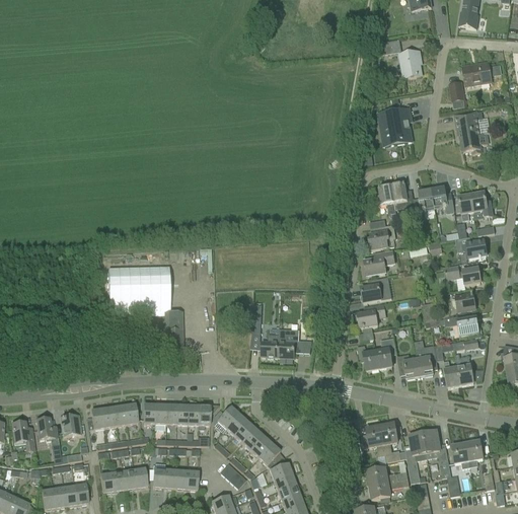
[(411,0),(412,9),(432,6),(431,0),(411,0)]
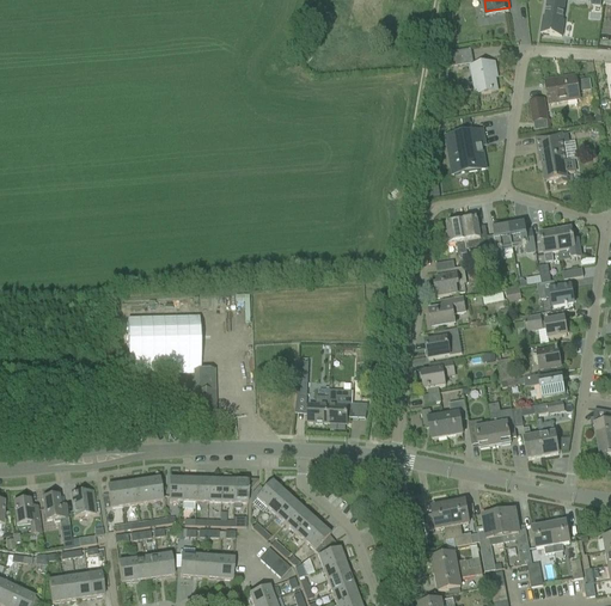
[(543,25),(543,26),(563,32),(568,16),(566,16),(569,0),(551,0),(549,11),(547,10),(543,25)]
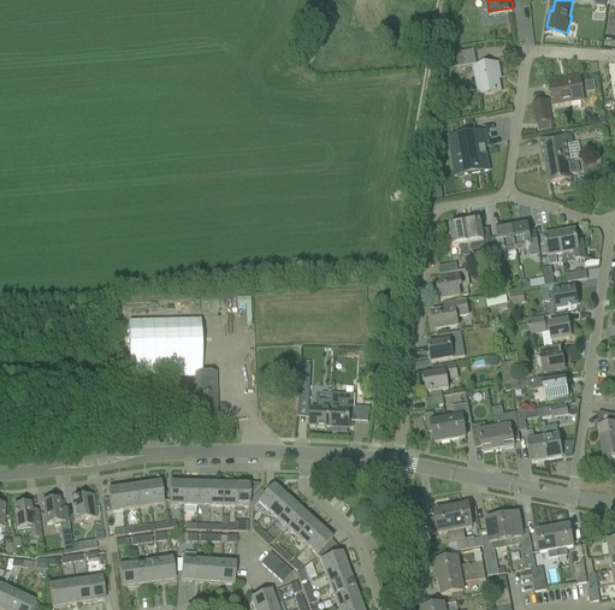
[(457,64),(477,60),(474,46),(455,49),(457,64)]
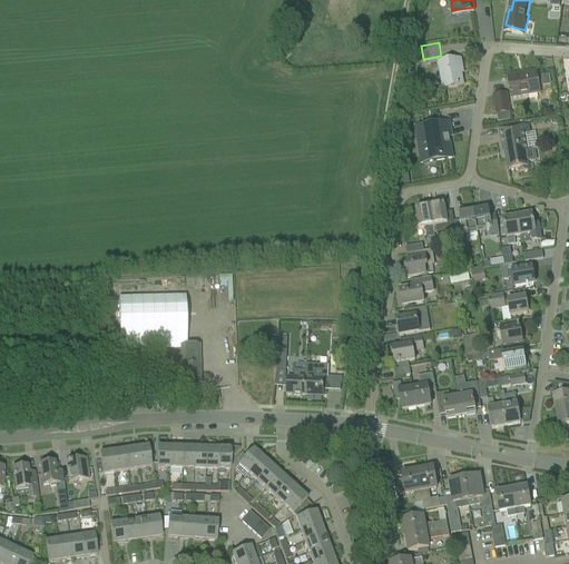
[(461,55),(450,57),(440,59),(444,85),(463,81),(461,66),(463,65),(461,55)]
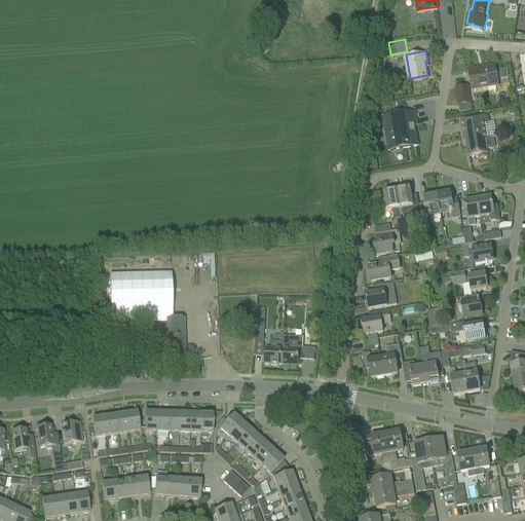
[(495,62),(494,62),(495,65),(478,68),(478,65),(470,67),(473,86),(498,81),(495,62)]
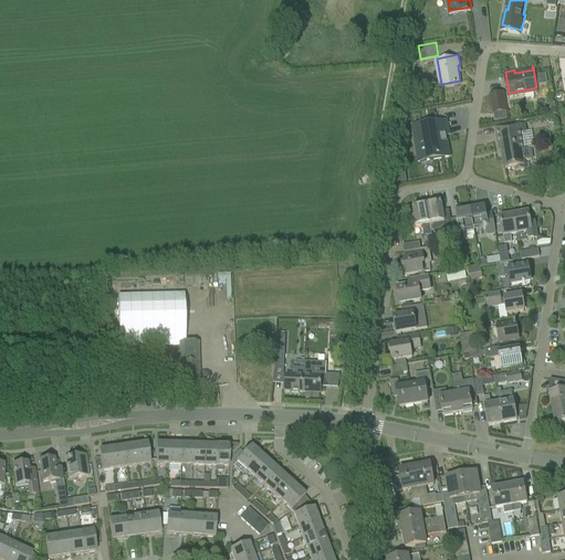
[(491,91),(494,108),(495,117),(510,115),(509,106),(506,107),(506,106),(503,88),(491,91)]
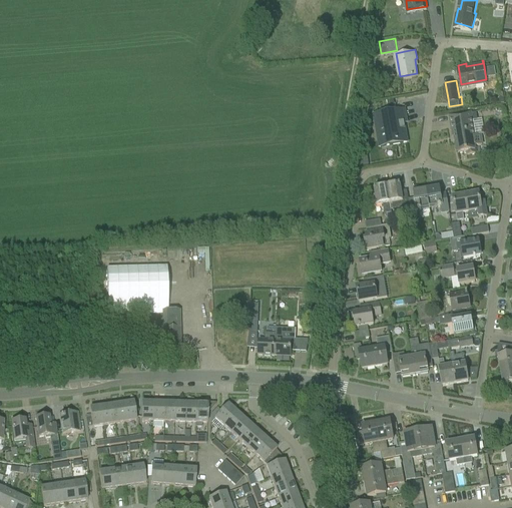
[(380,143),(388,142),(408,138),(404,118),(407,118),(405,106),(395,108),(375,111),(376,122),(380,143)]
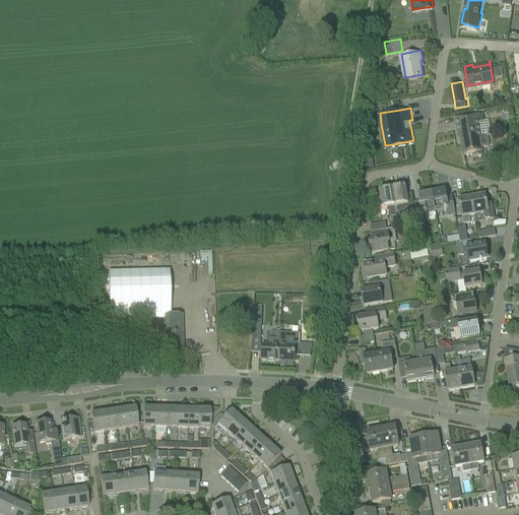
[(490,143),(488,133),(481,134),(477,111),(466,113),(456,114),(459,134),(461,134),(464,152),(473,150),(474,153),(482,152),(481,144),(490,143)]
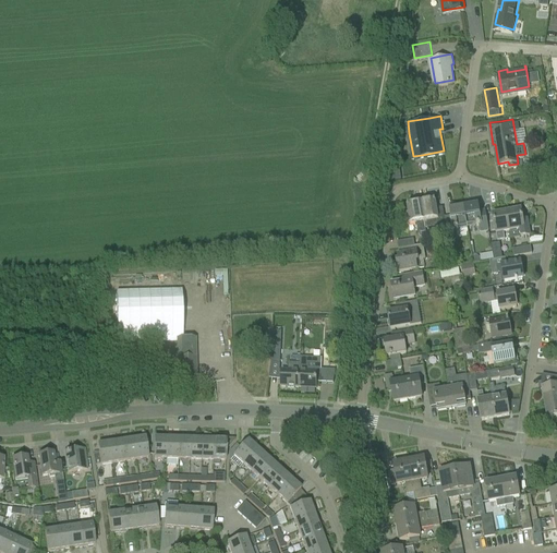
[(439,221),(440,225),(447,224),(445,213),(444,203),(437,204),(436,196),(428,197),(427,193),(421,194),(426,224),(439,221)]
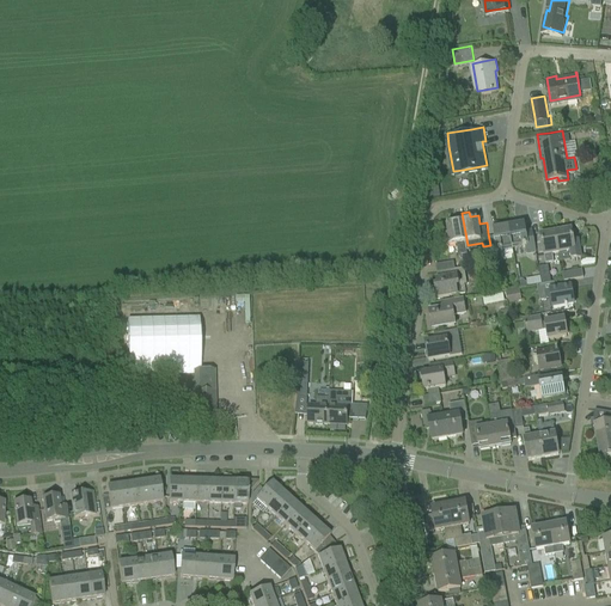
[(468,251),(468,248),(468,245),(462,213),(454,214),(456,219),(447,221),(448,230),(443,231),(445,242),(457,240),(459,252),(468,251)]
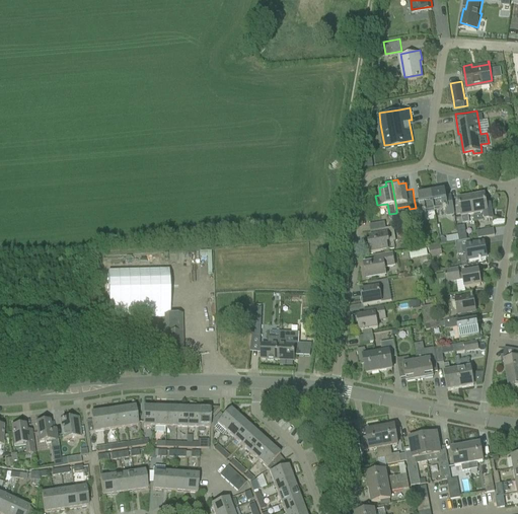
[(455,211),(454,202),(452,192),(446,193),(445,186),(432,189),(435,208),(446,207),(447,212),(455,211)]
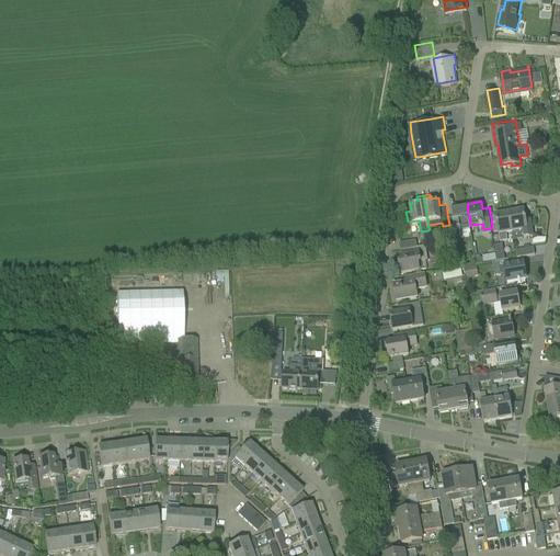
[(454,237),(453,235),(460,234),(459,227),(470,225),(467,204),(453,206),(454,213),(447,214),(449,225),(450,235),(452,238),(454,237)]
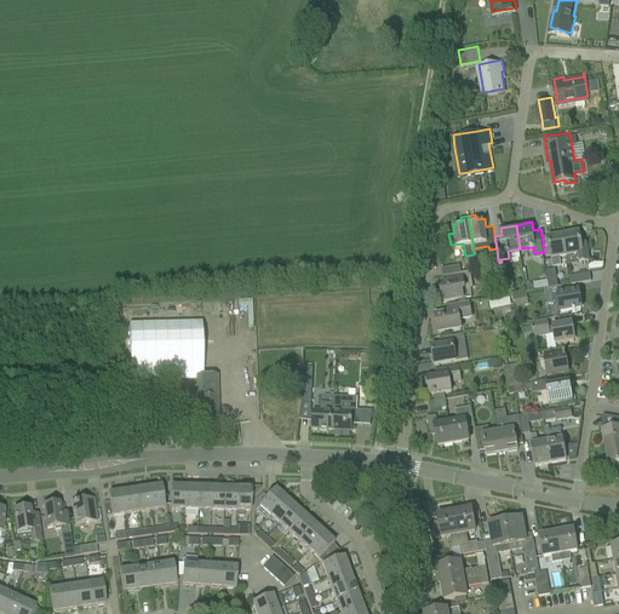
[(579,258),(588,257),(589,257),(586,239),(582,240),(579,229),(563,231),(567,252),(578,251),(579,258)]
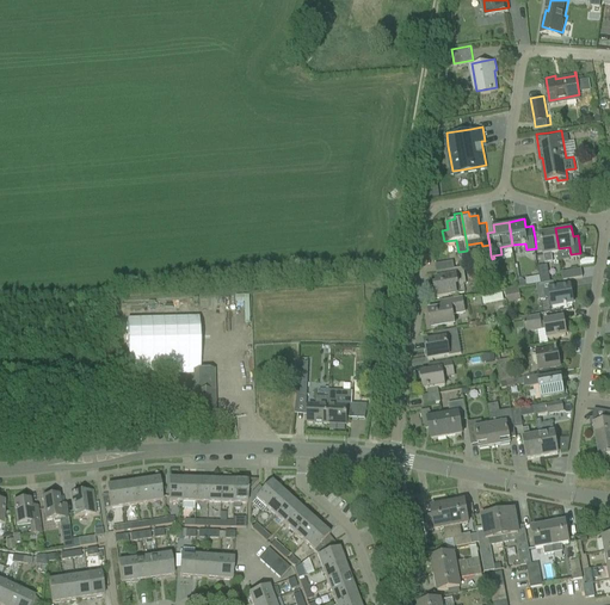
[(553,249),(559,248),(555,228),(541,230),(546,260),(554,258),(553,249)]
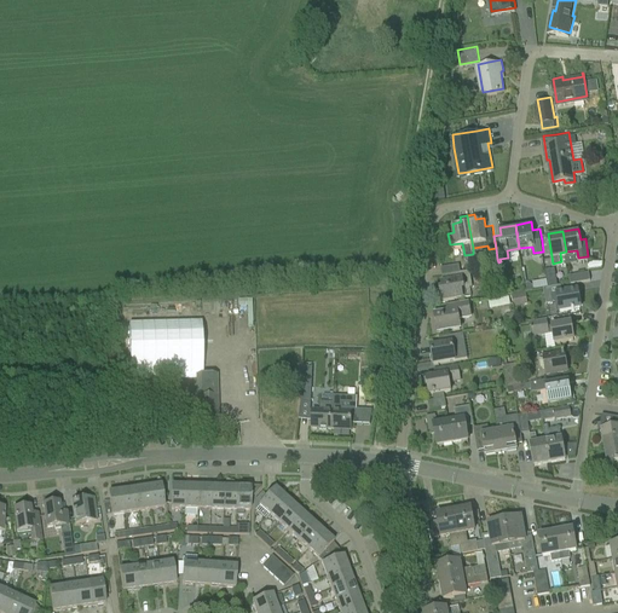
[(442,264),(443,270),(443,271),(461,269),(460,261),(443,264),(442,264)]
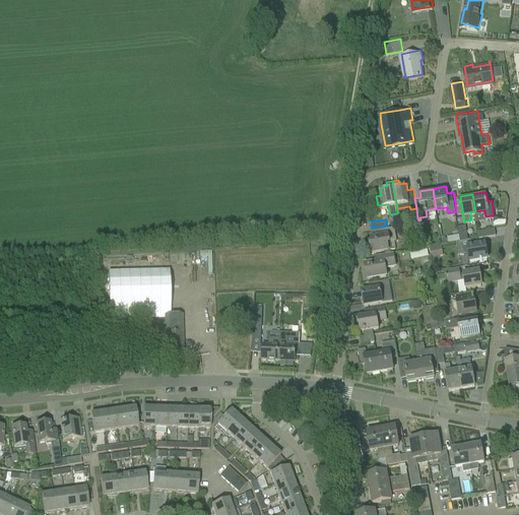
[(466,222),(458,223),(461,238),(469,237),(466,222)]
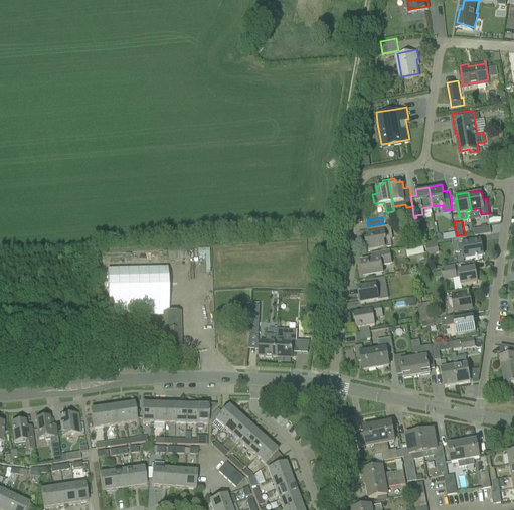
[(368,247),(378,245),(392,243),(391,235),(393,235),(391,222),(383,223),(368,225),(369,231),(367,232),(368,238),(367,238),(368,247)]
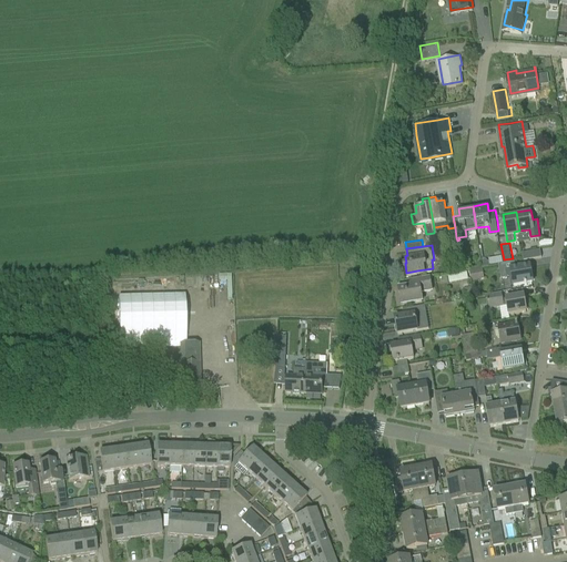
[(540,246),(523,249),(524,256),(543,254),(540,246)]
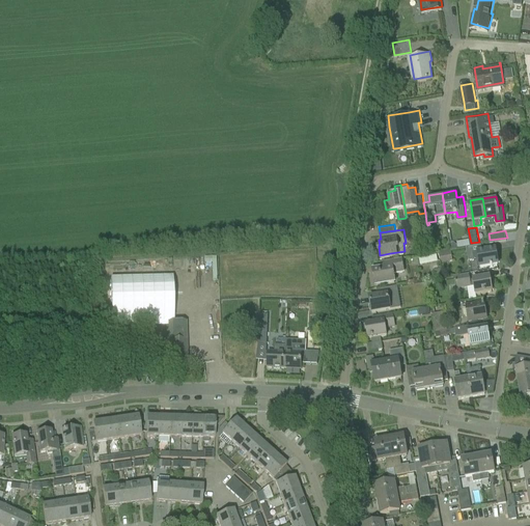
[(498,260),(498,259),(499,259),(500,257),(500,255),(498,254),(497,254),(496,246),(482,248),(481,242),(479,242),(471,243),(467,244),(469,257),(479,255),(480,264),(491,263),(491,264),(493,263),(493,261),(498,260)]
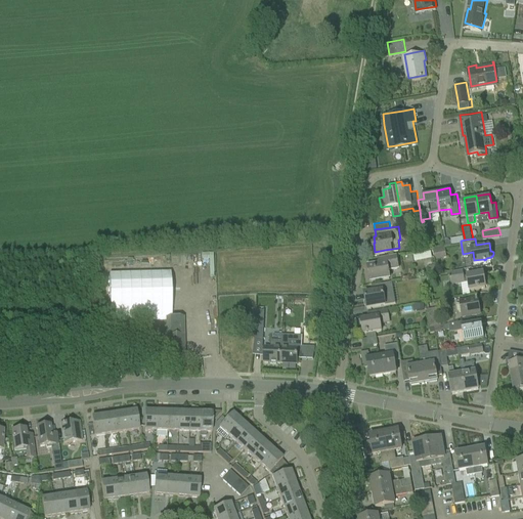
[(441,245),(433,246),(435,257),(443,256),(441,245)]
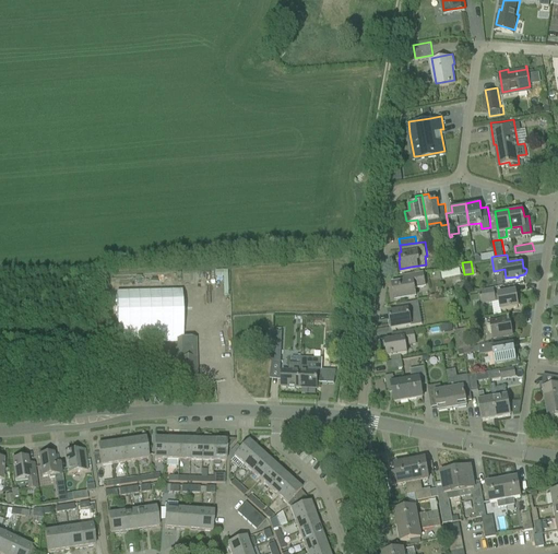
[(395,297),(406,295),(416,294),(415,285),(425,283),(423,269),(404,272),(405,279),(393,281),(395,297)]
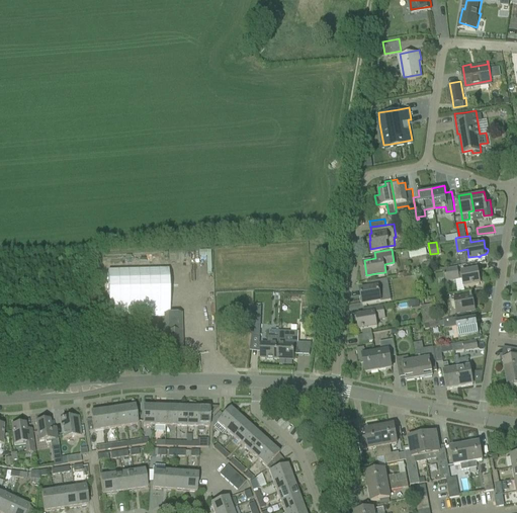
[(430,258),(423,259),(424,268),(432,267),(430,258)]
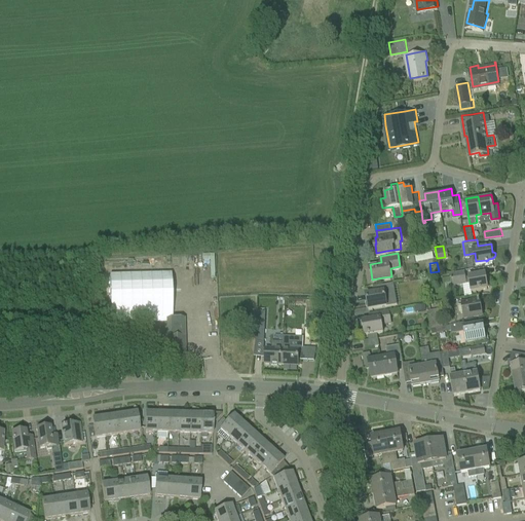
[(464,267),(455,269),(451,270),(453,283),(471,280),(472,288),(488,286),(487,284),(489,284),(489,277),(486,277),(485,270),(465,273),(464,267)]
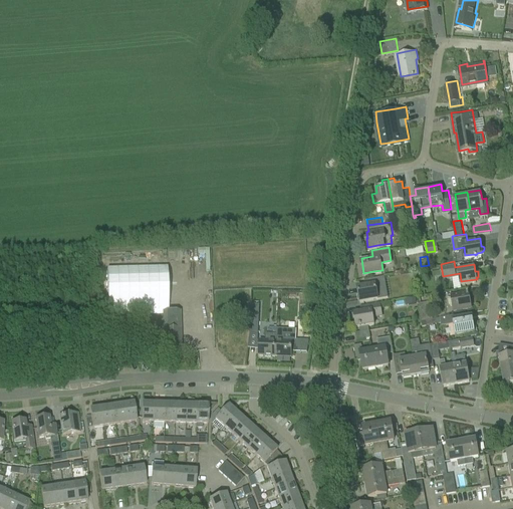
[(360,299),(370,297),(378,296),(376,288),(388,286),(385,273),(379,274),(370,276),(371,282),(357,284),(360,299)]
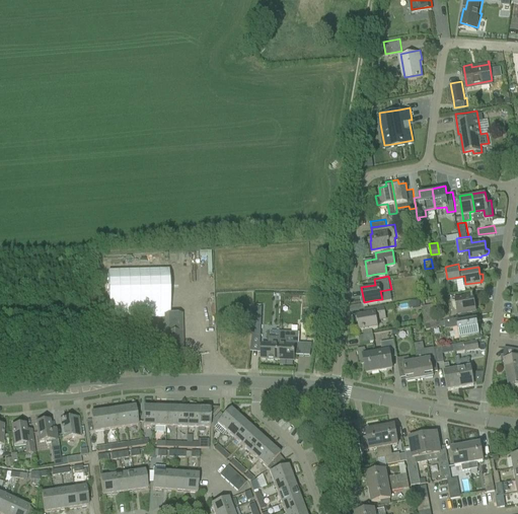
[(197,287),(198,296),(209,296),(208,287),(197,287)]
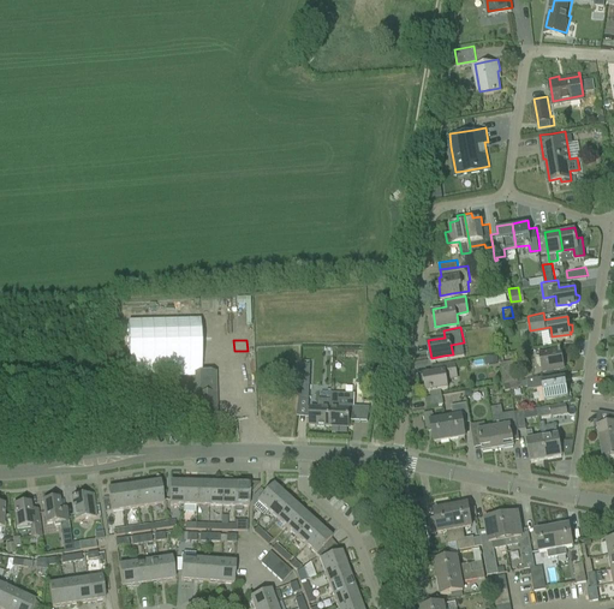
[(541,351),(543,369),(564,365),(561,347),(541,351)]
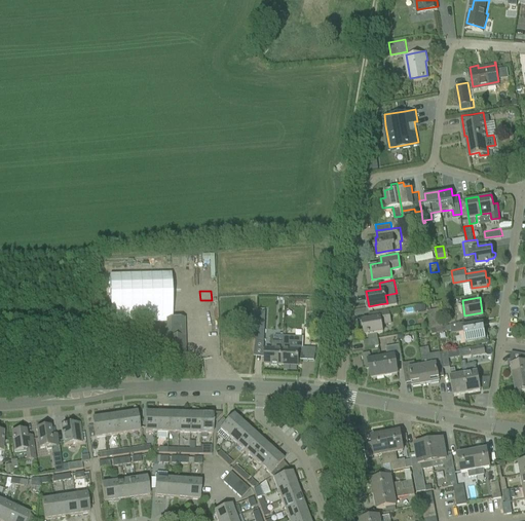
[(436,325),(436,324),(443,323),(440,305),(428,307),(432,325),(436,325)]
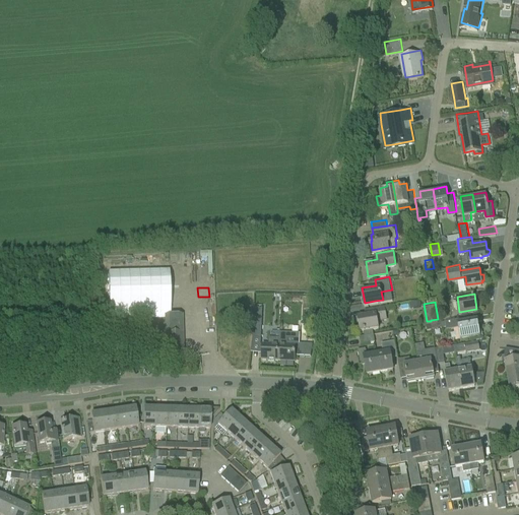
[(379,325),(377,317),(387,316),(385,303),(380,304),(370,306),(371,312),(359,314),(361,328),(364,328),(365,332),(374,330),(373,326),(379,325)]
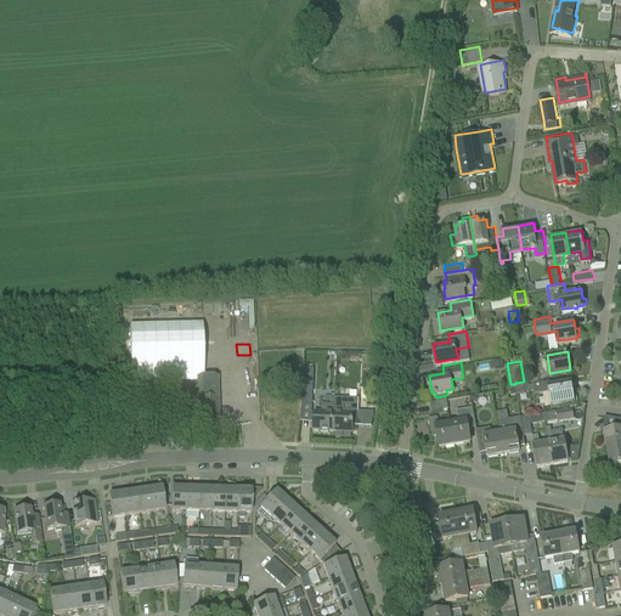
[(219,373),(178,374),(178,377),(178,397),(187,396),(196,396),(197,425),(220,424),(219,395),(219,378),(219,373)]
